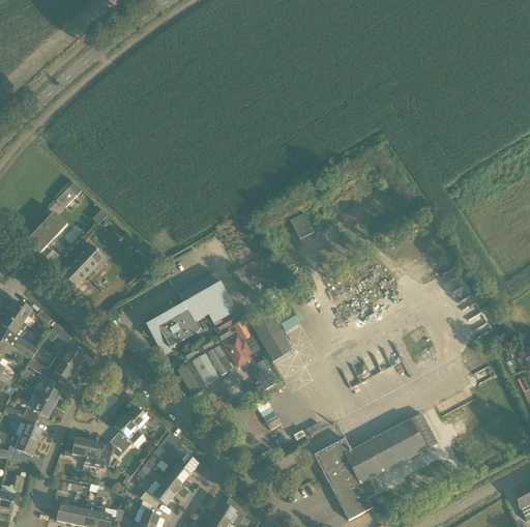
[(56,200),(58,199),(65,206),(77,194),(68,186),(69,186),(68,185),(56,200)]
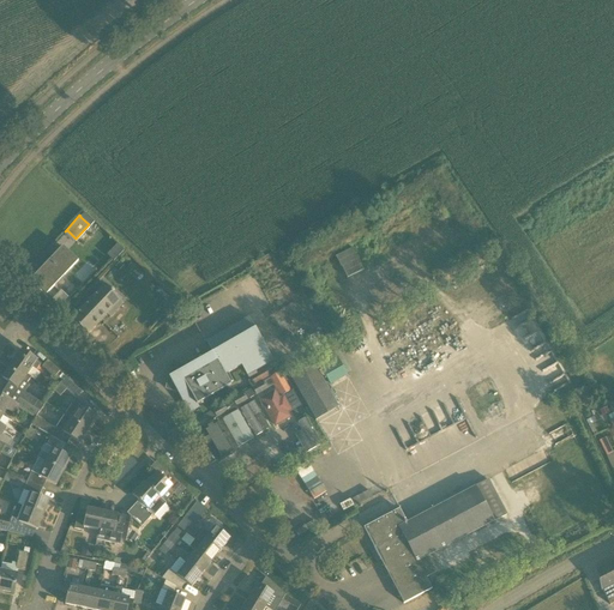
[(78,259),(62,243),(30,278),(46,293),(54,283),(53,282),(62,272),(64,273),(78,259)]
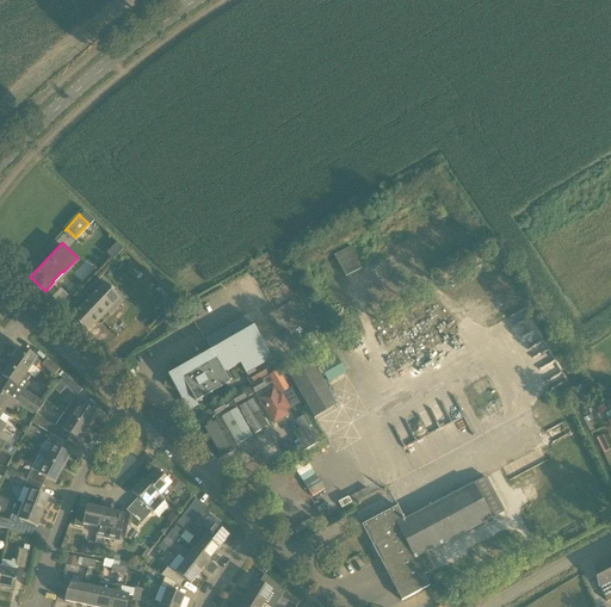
[(353,242),(335,251),(346,273),(363,266),(353,242)]
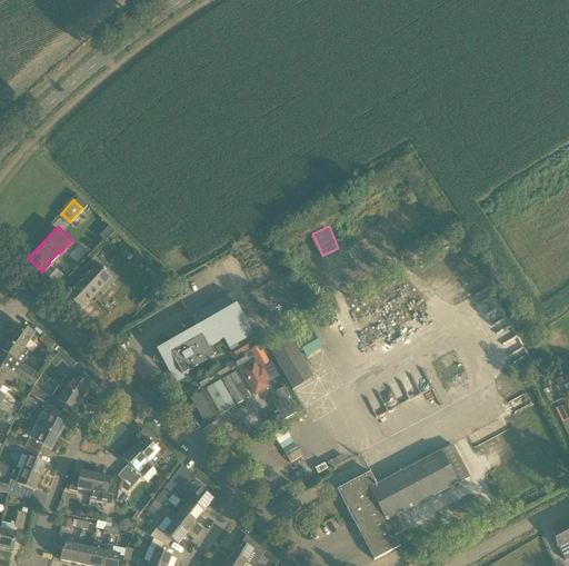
[(235,256),(225,264),(232,275),(243,267),(235,256)]
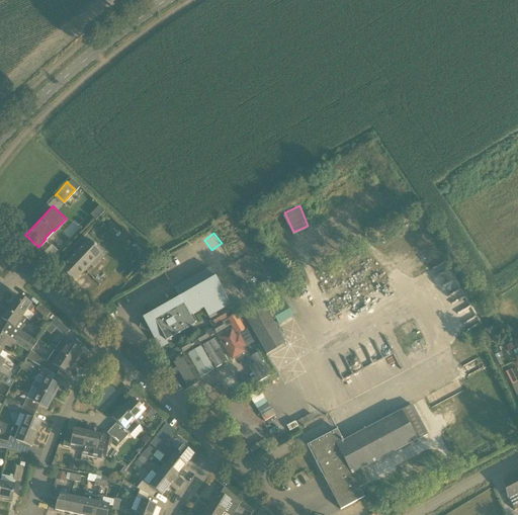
[(102,250),(88,237),(60,267),(74,280),(90,262),(89,261),(99,249),(101,251),(102,250)]
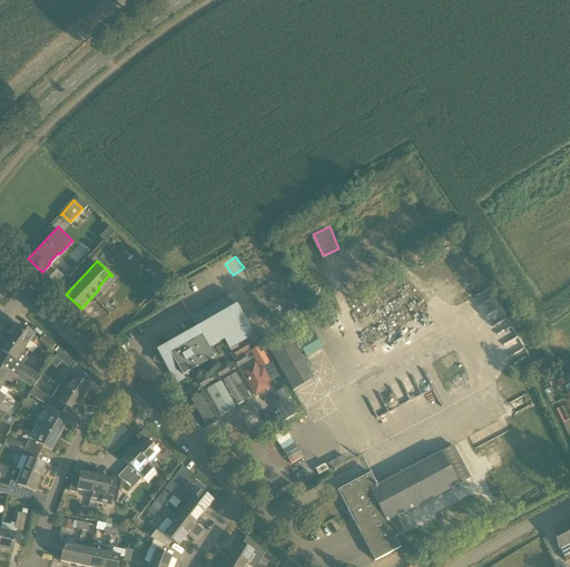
[(158,348),(155,359),(165,362),(175,381),(185,375),(183,372),(214,354),(209,345),(224,336),(229,346),(254,332),(231,293),(192,315),(197,325),(166,343),(165,342),(165,343),(158,348)]
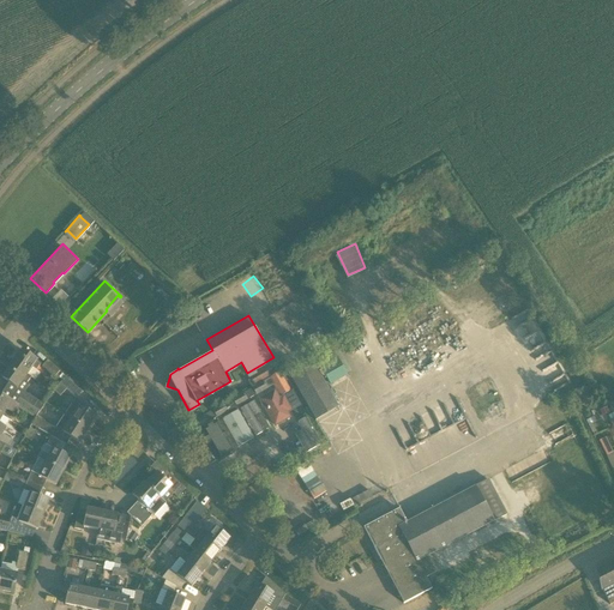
[(12,361),(26,372),(32,364),(36,367),(41,361),(22,348),(12,361)]
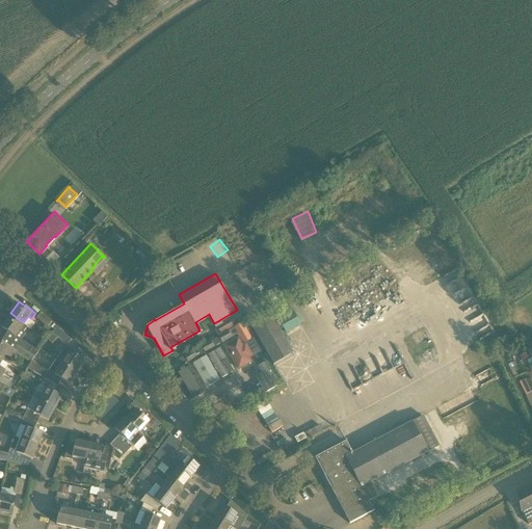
[(281,315),(287,331),(303,323),(296,308),(281,315)]
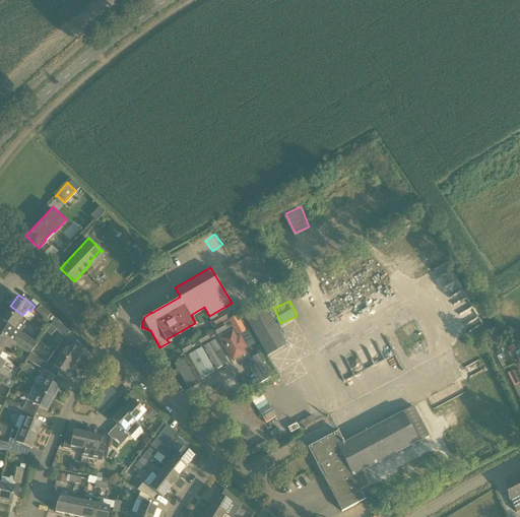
[(41,303),(36,308),(46,317),(51,312),(41,303)]
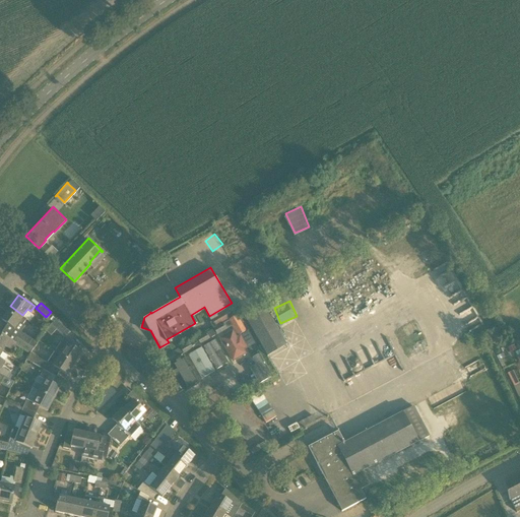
[(22,315),(10,306),(1,318),(14,327),(19,320),(22,323),(26,317),(22,315)]
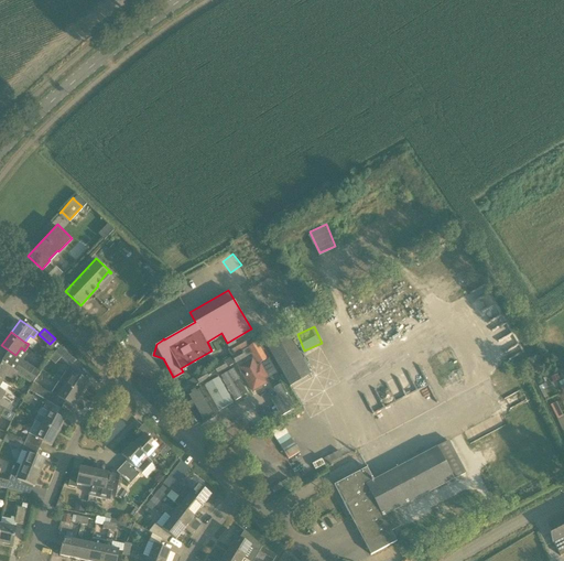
[(290,384),(313,373),(294,334),(271,345),(290,384)]
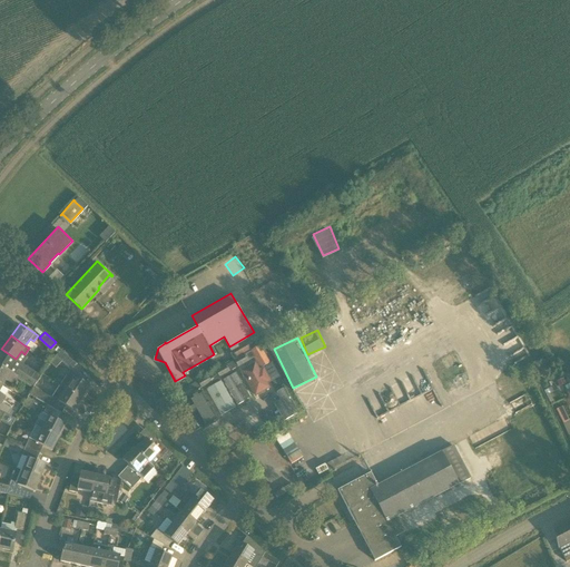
[(237,364),(255,354),(252,349),(252,348),(249,343),(233,352),(235,358),(234,358),(237,364)]
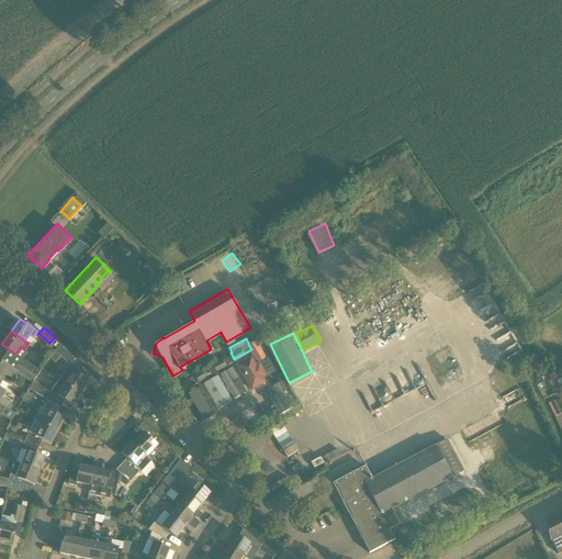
[(256,339),(248,343),(248,344),(251,349),(256,359),(265,355),(256,339)]
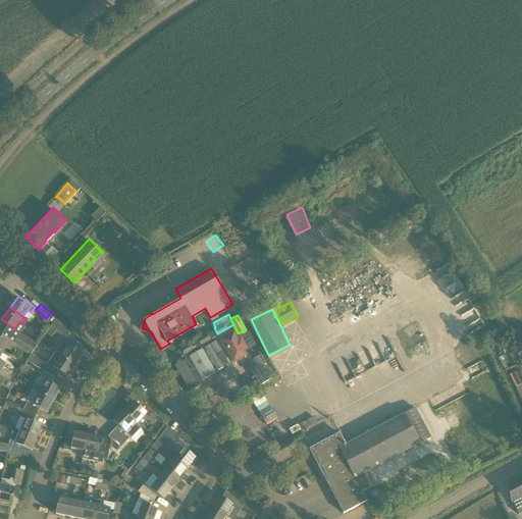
[(56,318),(51,323),(56,328),(64,336),(65,336),(70,331),(56,318)]
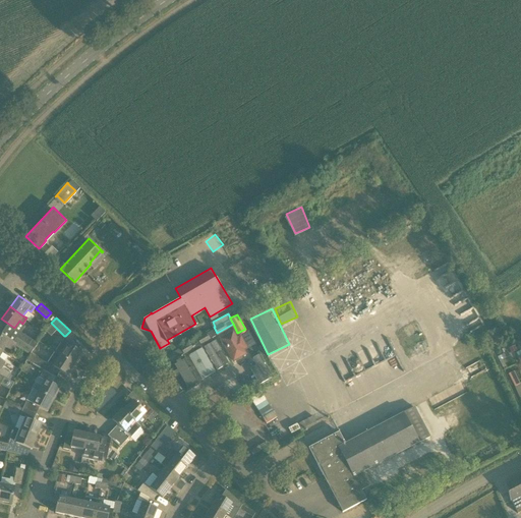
[(418,318),(394,328),(398,340),(422,330),(418,318)]
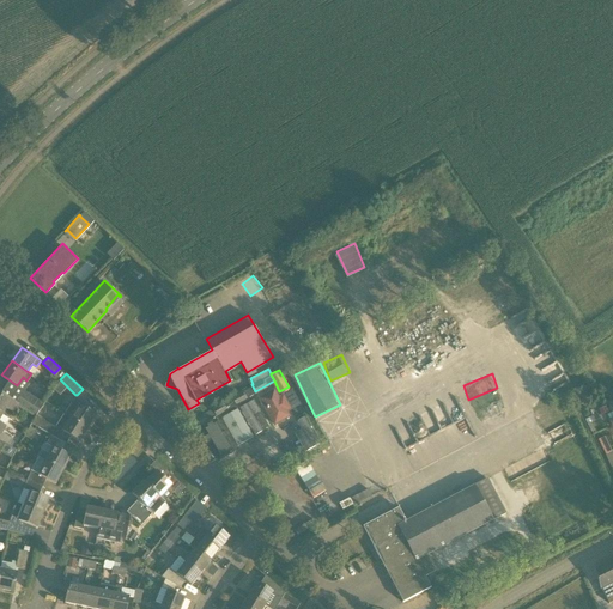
[(236,402),(255,391),(252,384),(232,395),(236,402)]
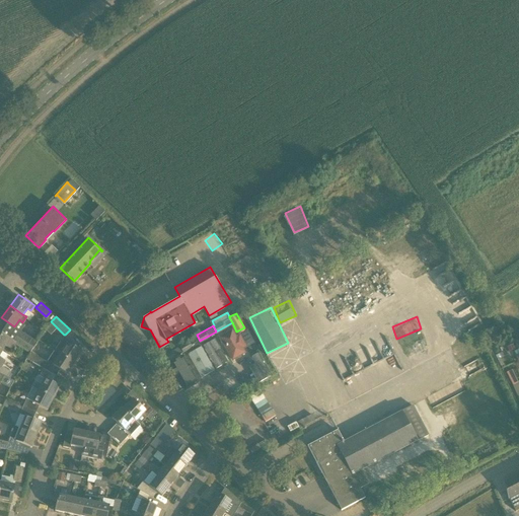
[(232,327),(221,334),(224,340),(228,337),(237,352),(243,348),(232,327)]
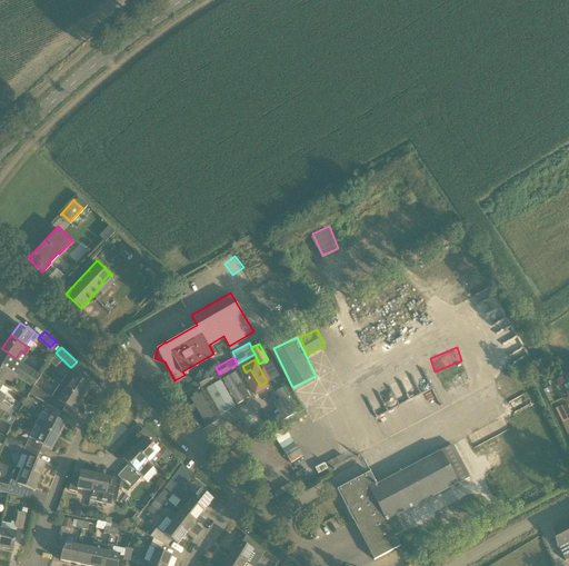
[(22,360),(18,367),(31,375),(37,378),(40,373),(35,369),(22,360)]
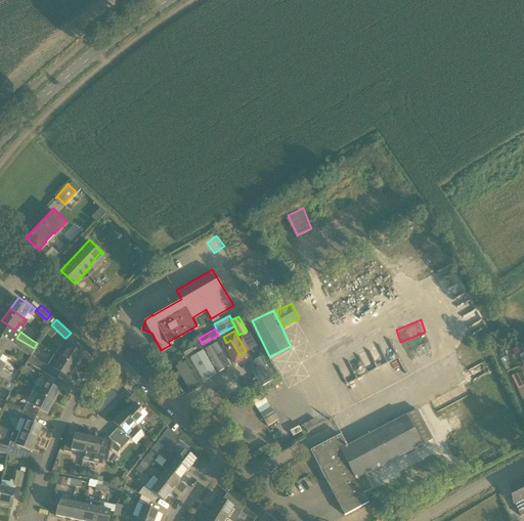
[(0,335),(0,351),(1,353),(2,352),(5,347),(11,351),(14,345),(30,354),(31,354),(34,348),(29,345),(16,338),(13,343),(0,335)]
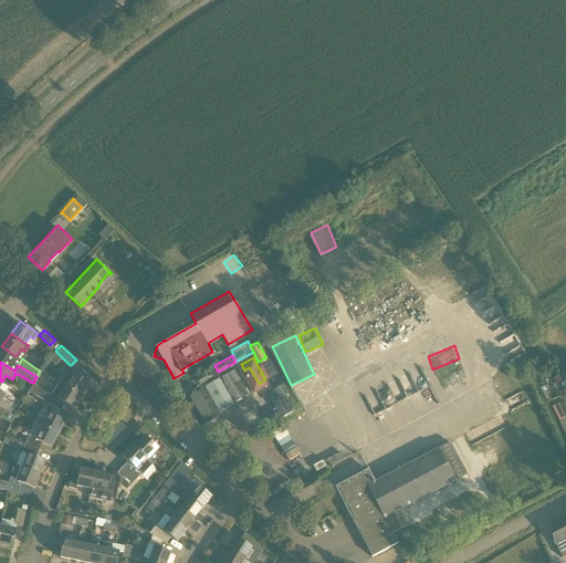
[(75,369),(71,365),(70,365),(60,381),(81,394),(88,382),(74,372),(75,369)]
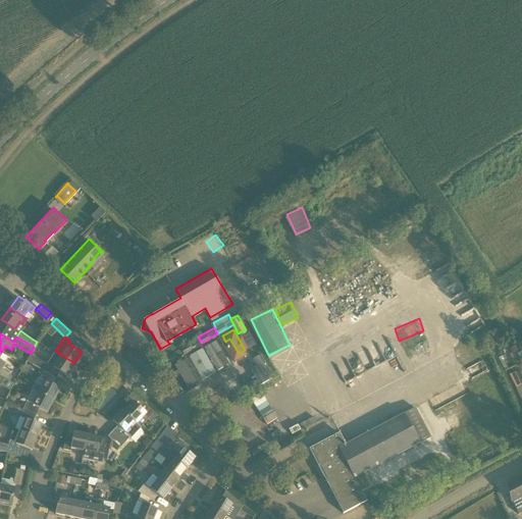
[(408,346),(413,358),(433,350),(428,338),(408,346)]
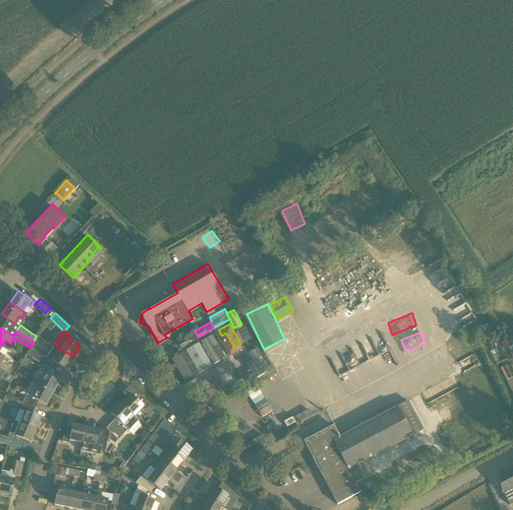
[(187,336),(177,341),(181,347),(190,341),(187,336)]
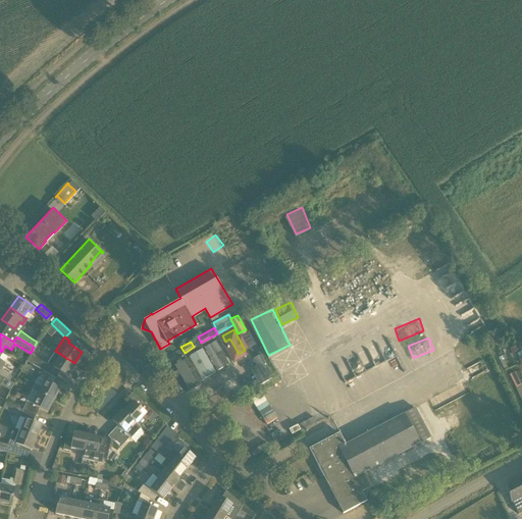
[(217,342),(207,348),(221,370),(231,364),(217,342)]
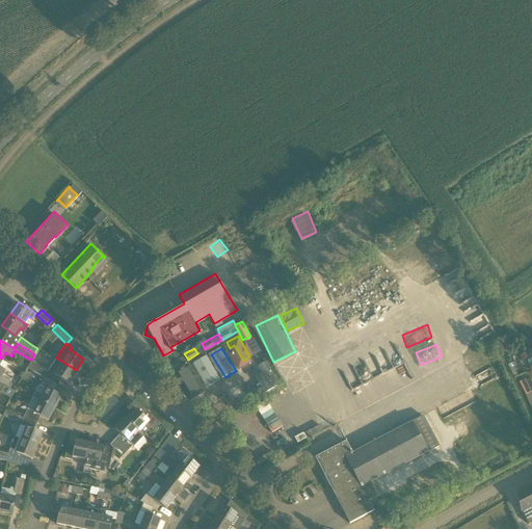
[(170,369),(188,360),(184,353),(167,364),(160,367),(167,380),(175,376),(170,369)]
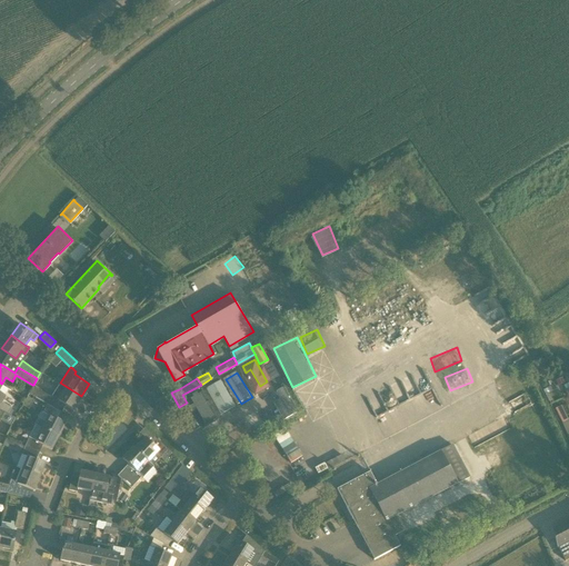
[(5,395),(9,387),(2,383),(1,384),(0,381),(0,407),(7,411),(10,406),(10,405),(1,399),(5,395)]
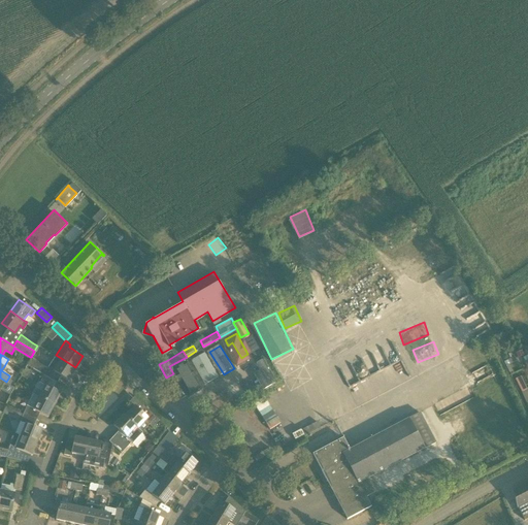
[(206,354),(195,361),(209,385),(221,379),(206,354)]
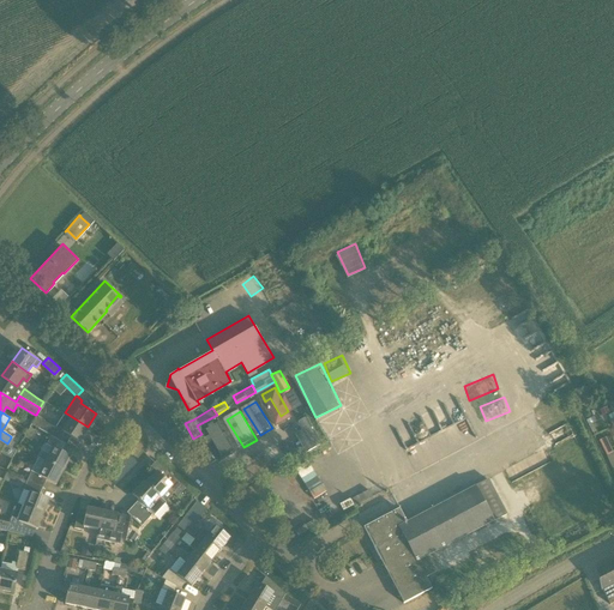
[(66,442),(71,435),(79,440),(88,427),(65,412),(56,426),(55,427),(52,434),(66,442)]
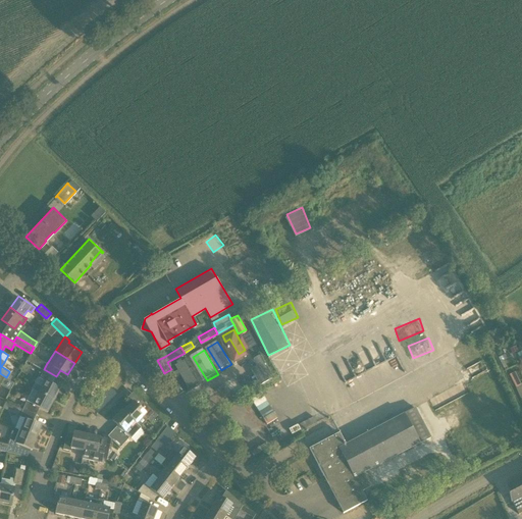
[(44,369),(47,363),(31,353),(30,353),(27,359),(43,368),(44,369)]
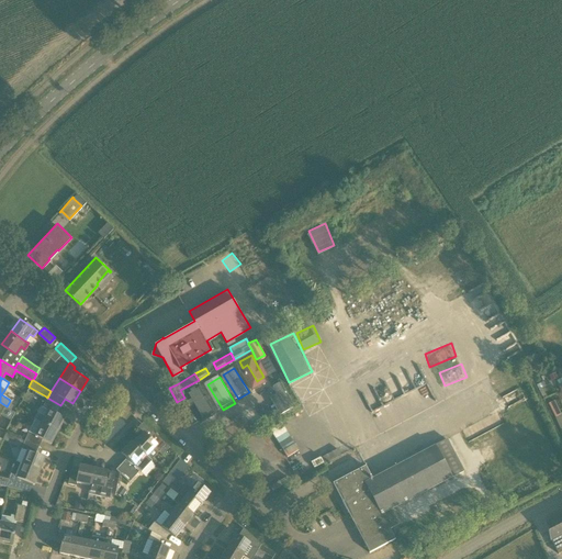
[(273,384),(281,401),(287,409),(293,405),(279,381),(272,384),(273,384)]
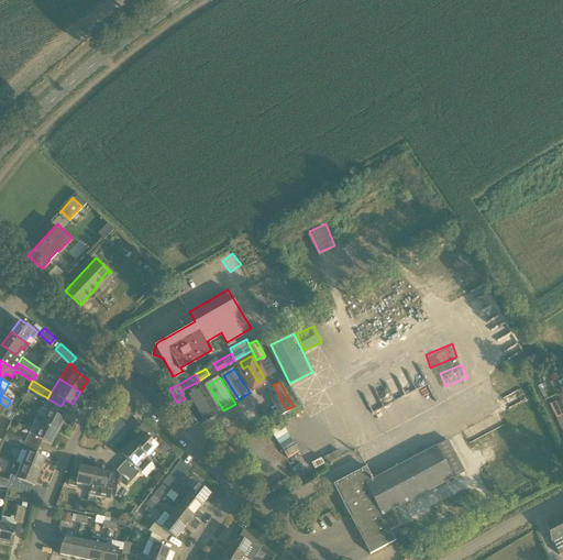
[(216,412),(202,387),(194,392),(200,402),(189,408),(197,421),(216,412)]
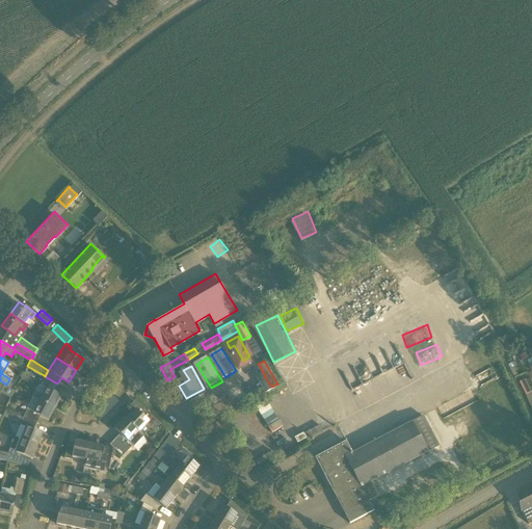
[(26,369),(21,376),(27,379),(31,372),(26,369)]
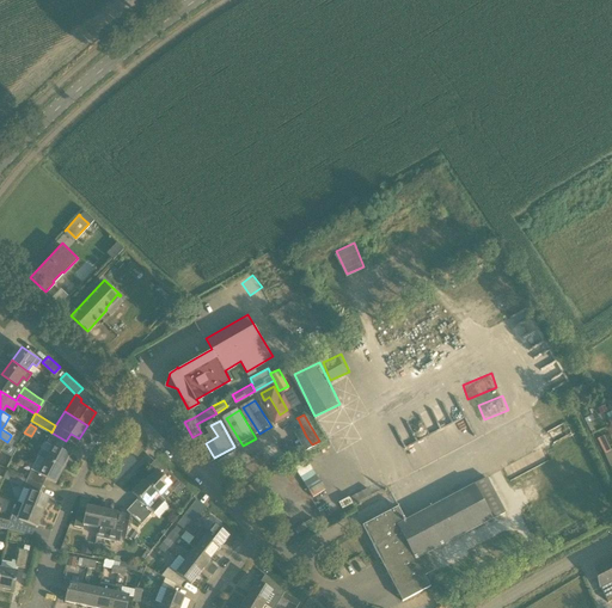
[(66,441),(51,433),(50,431),(46,441),(53,444),(49,450),(41,447),(37,454),(38,454),(62,467),(71,453),(61,448),(66,441)]
